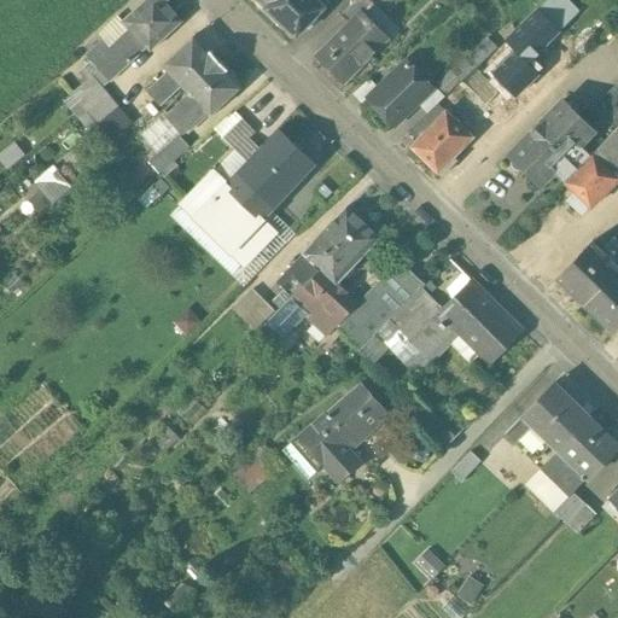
[(146,0),(124,21),(132,28),(149,47),(152,51),(182,22),(164,4),(167,0),(146,0)]
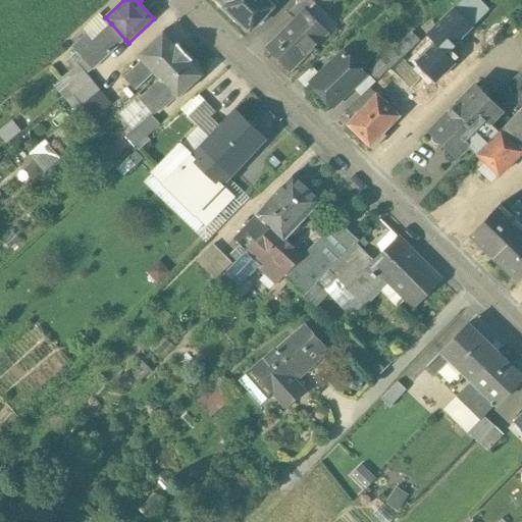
[(231,0),(225,7),(250,31),(277,2),(274,0),(231,0)]
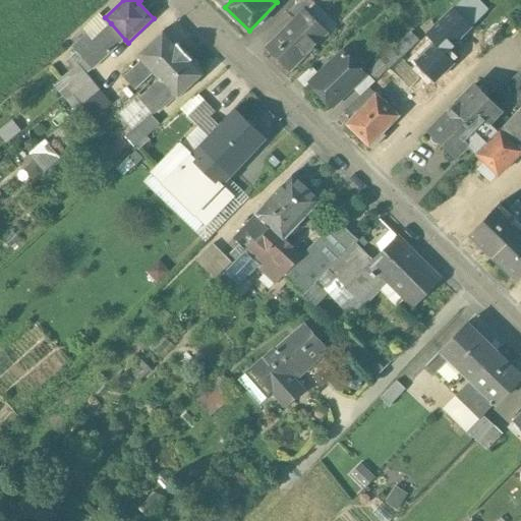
[(311,0),(300,0),(286,13),(295,21),(305,11),(306,12),(314,3),(311,0)]
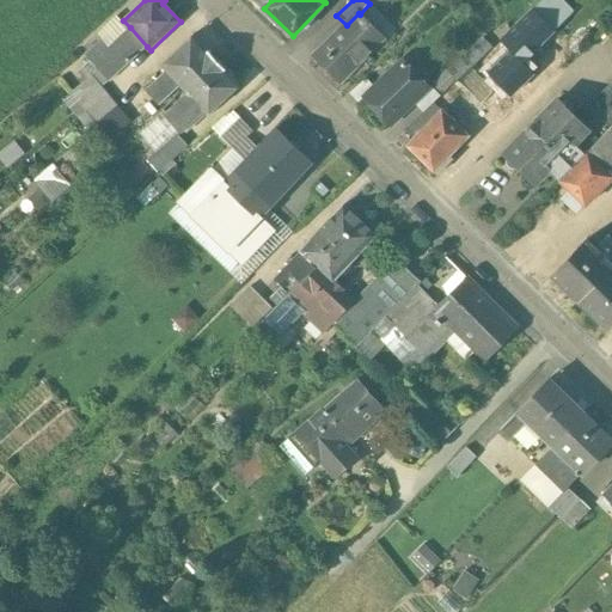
[(560,0),(540,0),(502,37),(524,60),(573,12),(560,0)]
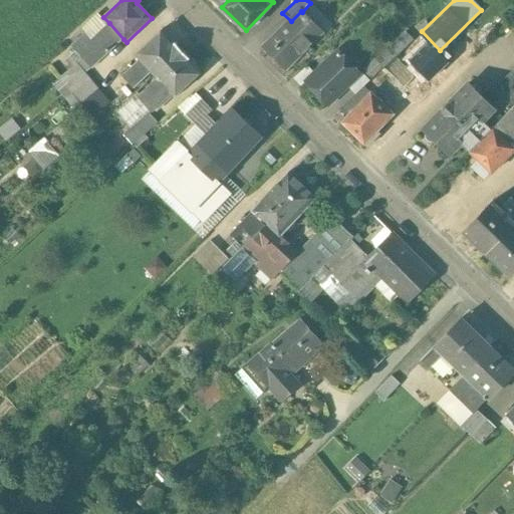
[(291,21),(277,36),(276,35),(264,47),(286,69),(322,32),(302,12),(301,11),(291,21)]
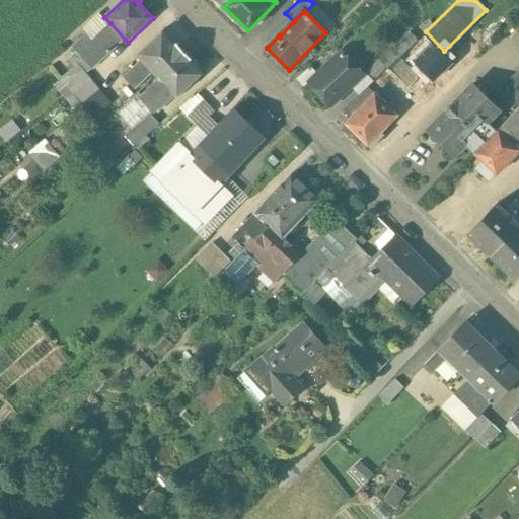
[(110,23),(93,40),(88,33),(73,48),(91,66),(89,67),(91,68),(92,67),(93,68),(125,40),(110,23)]
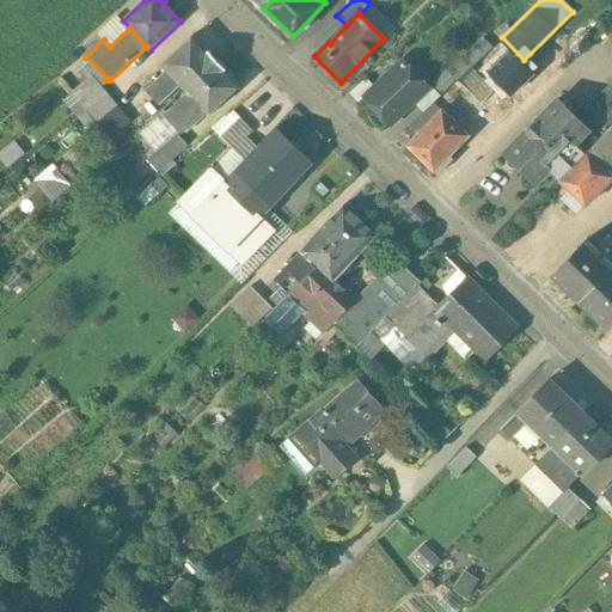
[(194,36),(163,63),(167,69),(145,91),(159,105),(181,84),(184,89),(216,59),(194,36)]
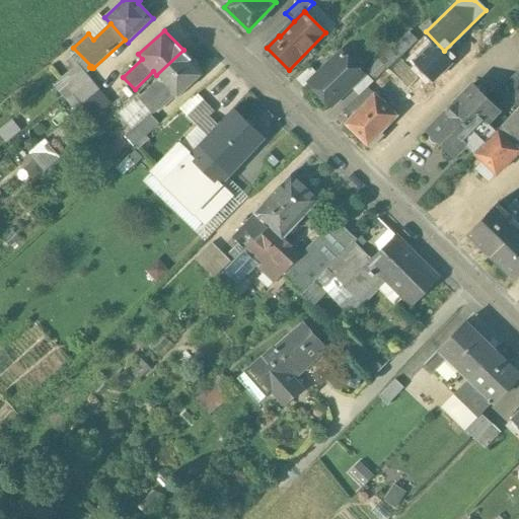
[(421,36),(389,67),(409,86),(440,56),(421,36)]
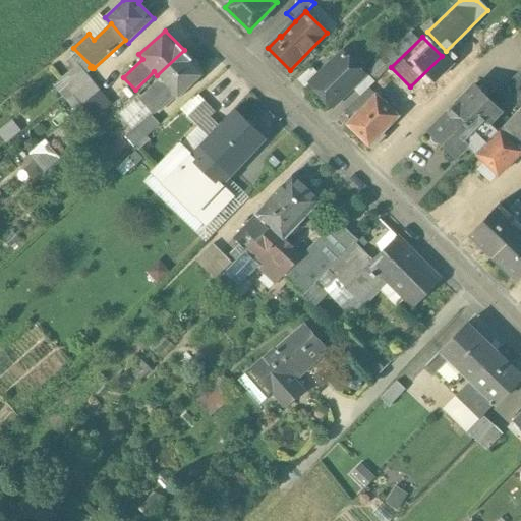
[(184,50),(157,75),(162,79),(143,98),(139,94),(118,113),(132,129),(151,113),(154,109),(154,110),(173,92),(177,96),(205,71),(184,50)]
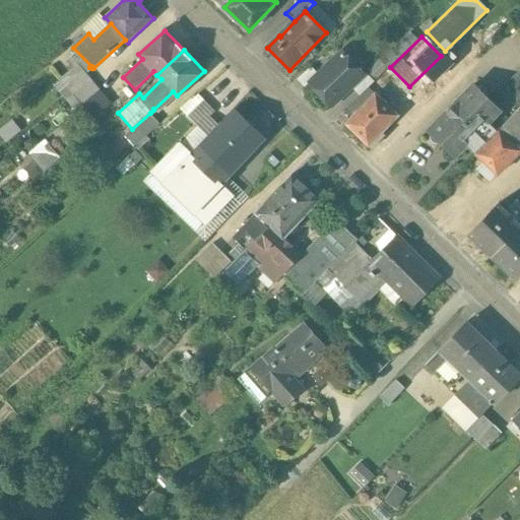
[(342,52),(323,71),(322,70),(310,82),(332,105),(365,74),(342,52)]
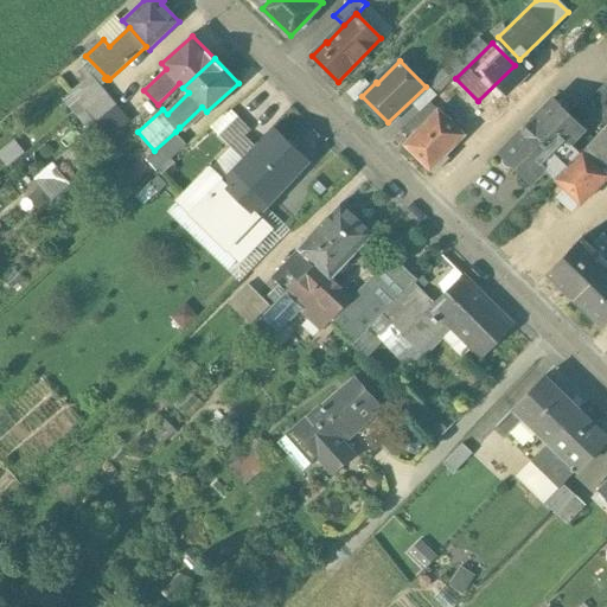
[(478,101),(455,78),(442,91),(451,100),(471,119),(483,107),(478,101)]
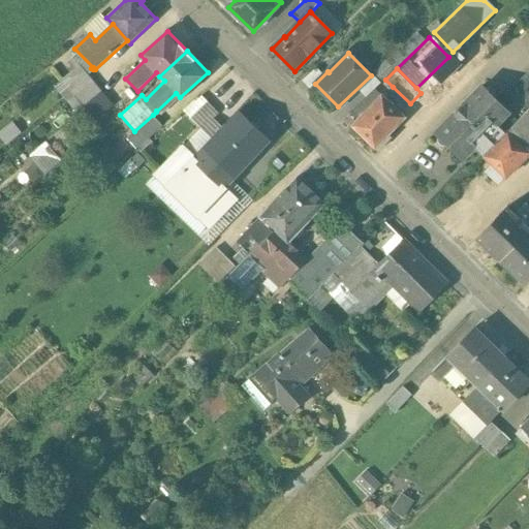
[(72,69),(54,86),(67,101),(92,81),(84,71),(78,75),(72,69)]
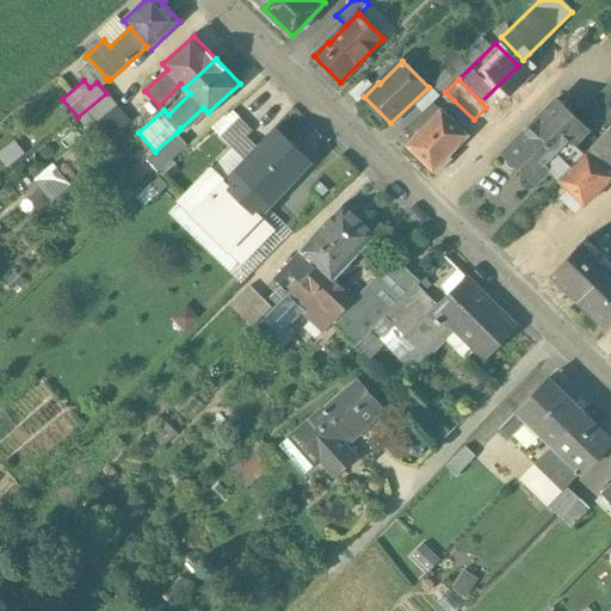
[(610,81),(587,105),(610,128),(610,125),(610,81)]
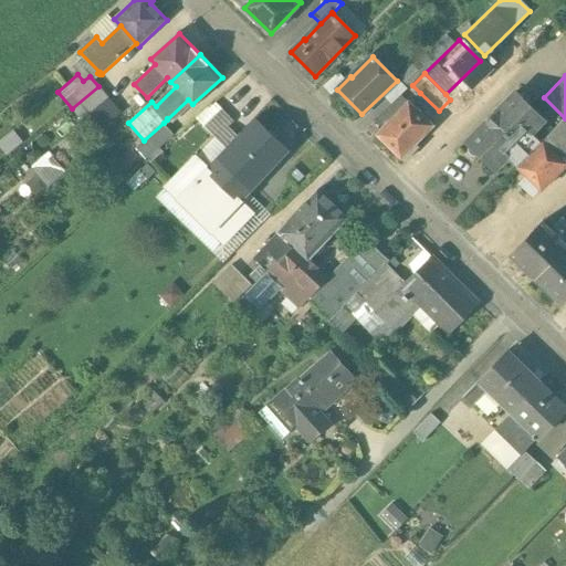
[(420,93),(412,85),(402,94),(410,102),(420,93)]
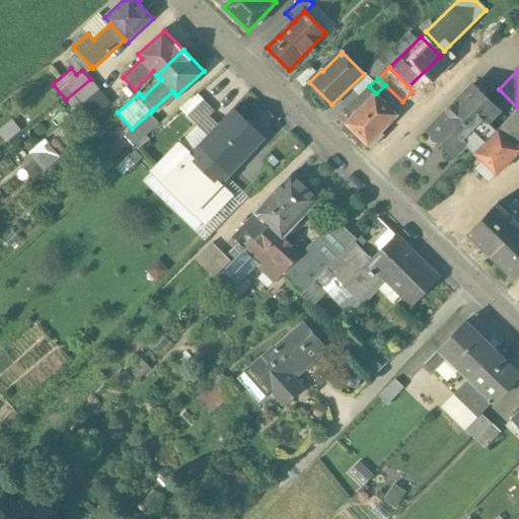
[(90,79),(66,99),(75,109),(99,89),(90,79)]
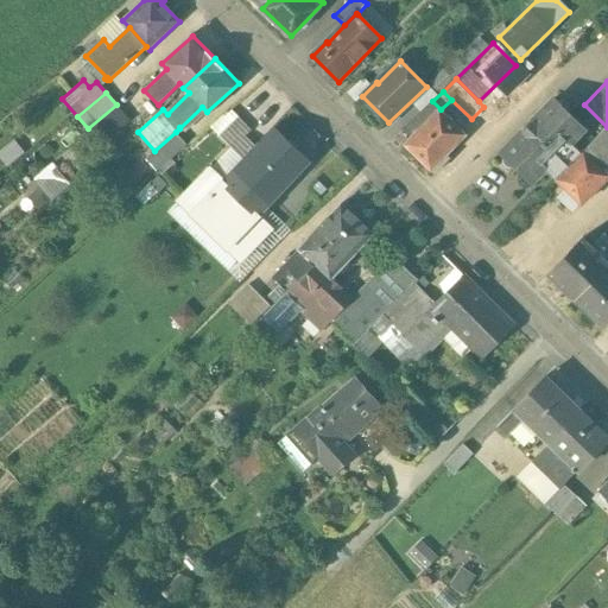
[(555,99),(501,153),(531,183),(545,169),(555,178),(581,152),(571,143),(584,128),(555,99)]
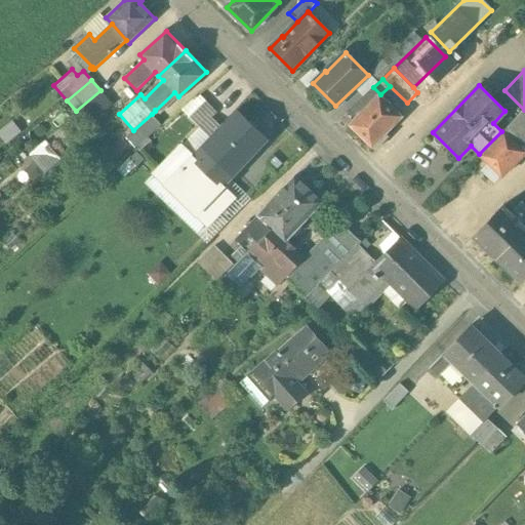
[(372,87),(349,110),(357,118),(380,94),(373,87),(372,87)]
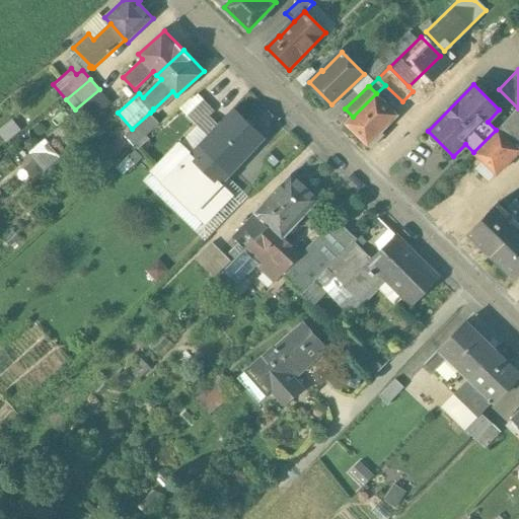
[(353,117),(348,123),(373,145),(384,133),(381,131),(396,114),(376,93),(353,117)]
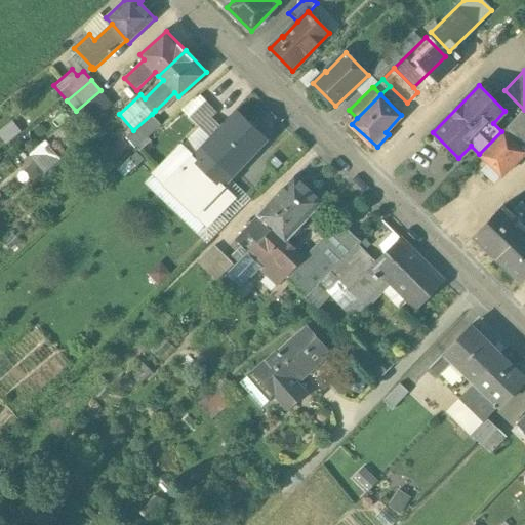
[(524,108),(524,110),(503,130),(521,147),(524,142),(524,108)]
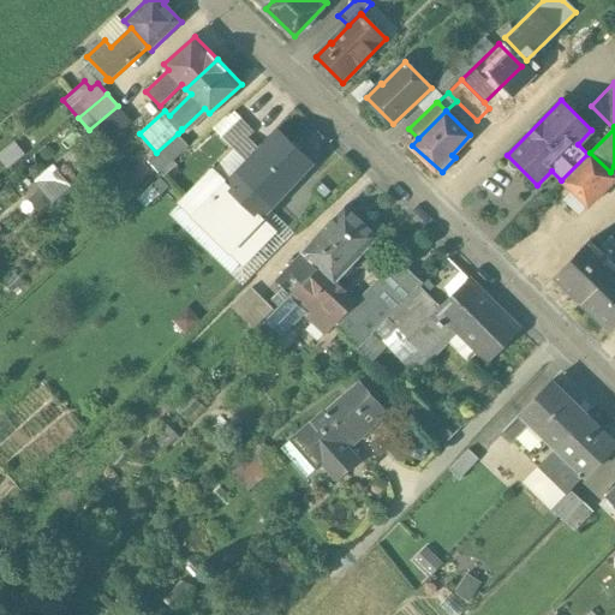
[(156,153),(147,161),(157,173),(189,147),(178,133),(156,153)]
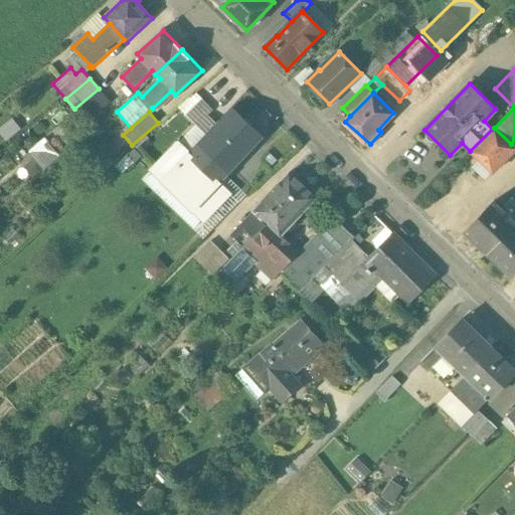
[(180,164),(208,191),(230,169),(256,142),(226,114),(215,127),(211,123),(207,127),(211,131),(206,136),(183,161),(180,164)]
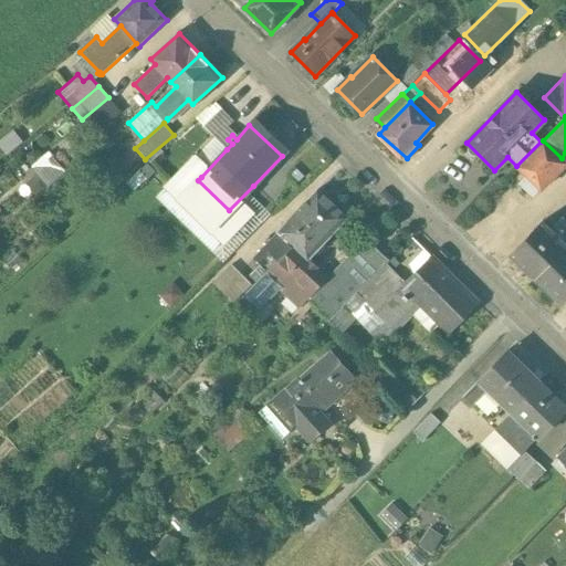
[(201,177),(227,149),(216,138),(190,166),(201,177)]
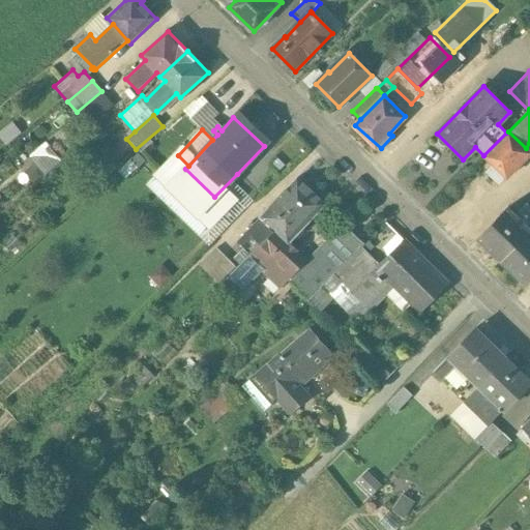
[(529,152),(526,148),(508,131),(506,133),(483,155),(493,165),(486,172),(498,184),(505,177),(507,178),(529,154),(529,152)]
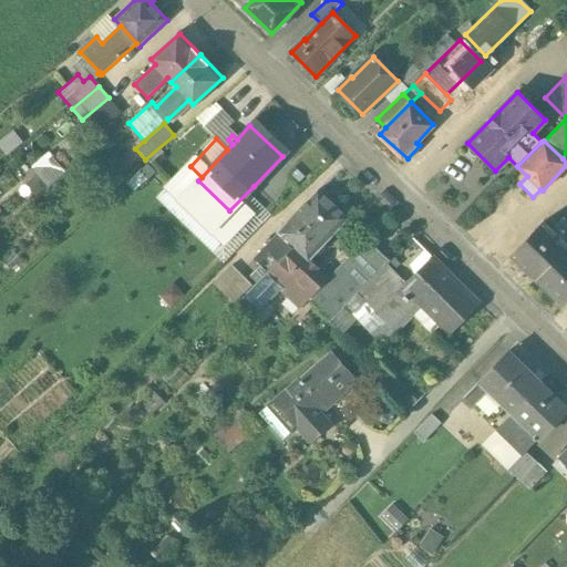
[(51,186),(68,171),(50,151),(32,165),(51,186)]
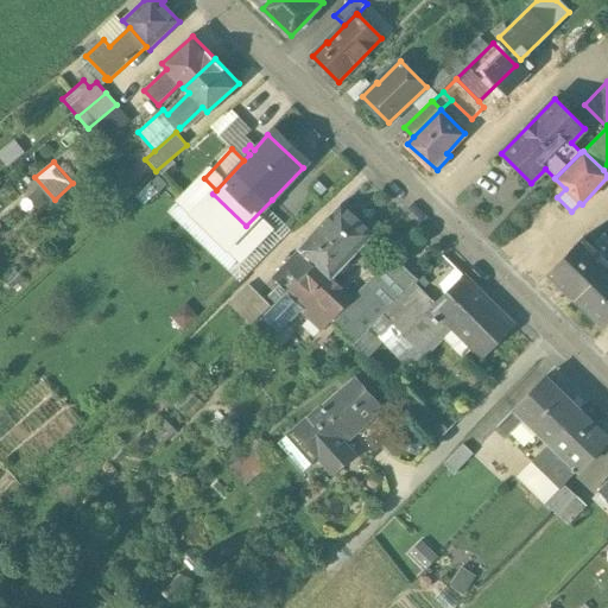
[(239,234),(252,247),(278,223),(287,214),(272,200),(246,226),(239,234)]
